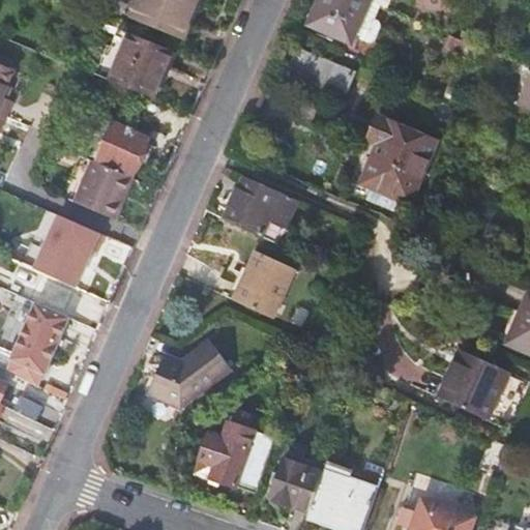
[(190,0),(138,0),(130,17),(182,38),(189,19),(184,17),(190,0)]
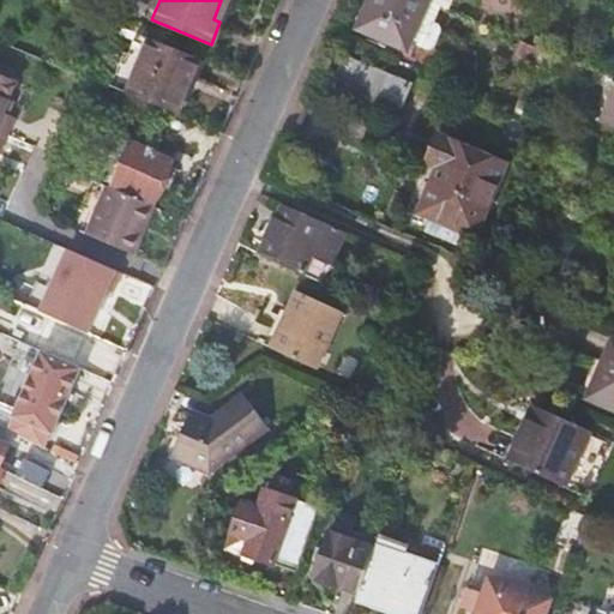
[(408,50),(411,42),(429,1),(426,0),(371,0),(359,29),(408,50)]
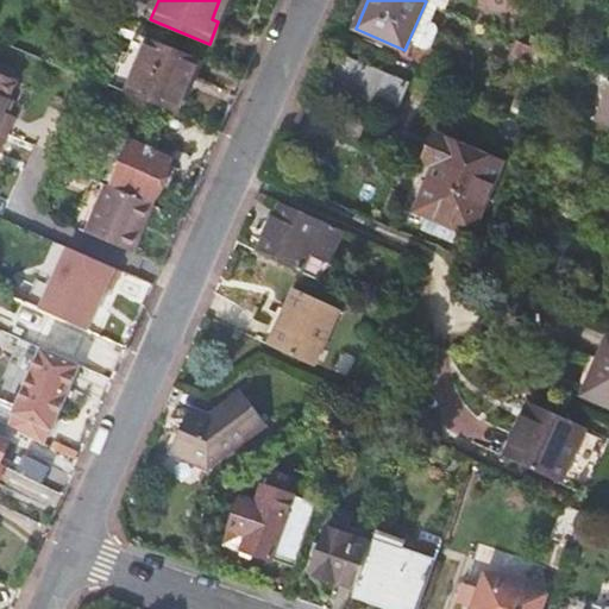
[(137,98),(159,43),(146,37),(137,60),(133,57),(119,90),(137,98)]
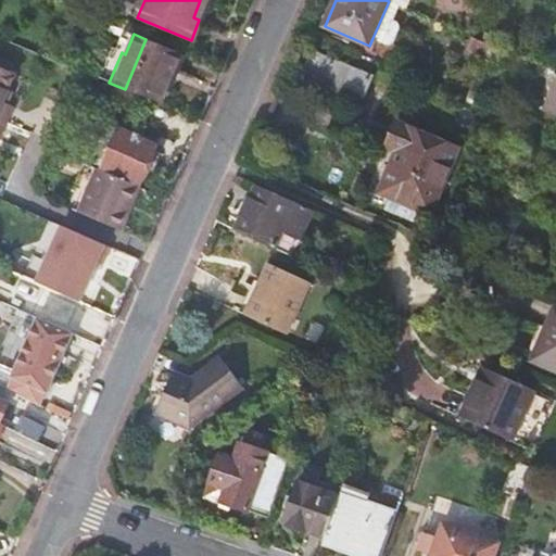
[(146,39),(125,89),(176,110),(194,60),(146,39)]
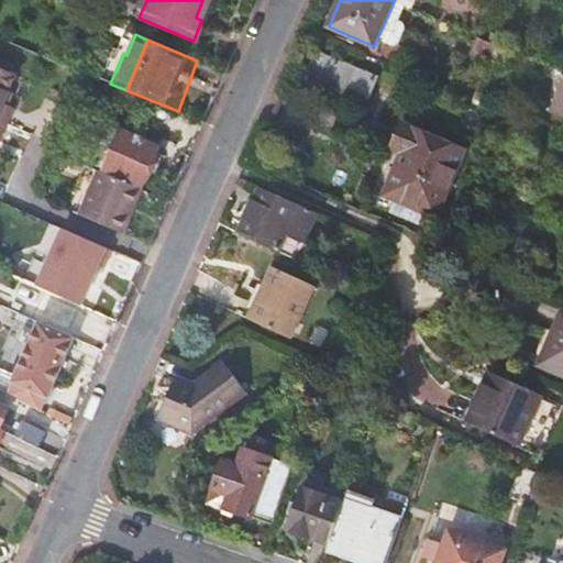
[(376,78),(318,55),(309,76),(367,100),(376,78)]
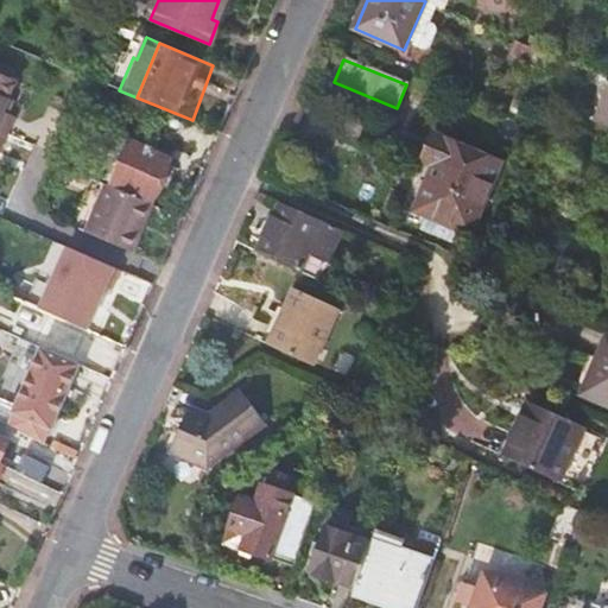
[(0,141),(4,134),(12,116),(0,112),(14,82),(0,75),(0,141)]
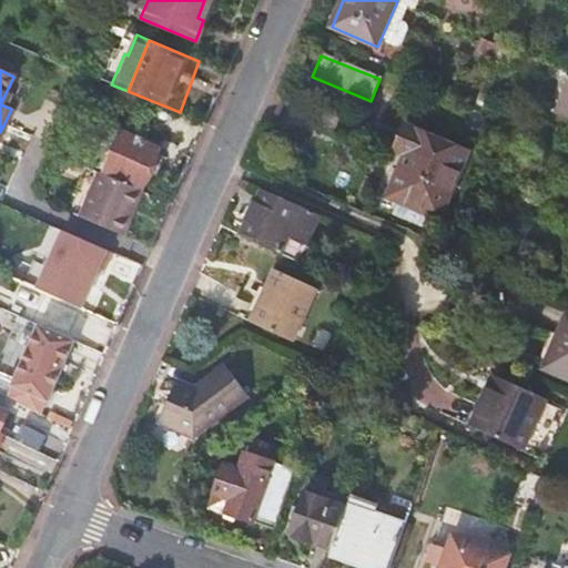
[(567,84),(557,113),(567,117),(567,84)]
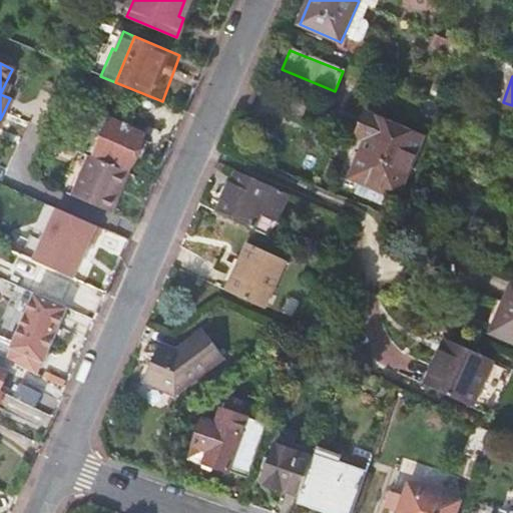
[(367,113),(358,135),(366,138),(350,177),(359,181),(397,197),(422,137),(367,113)]
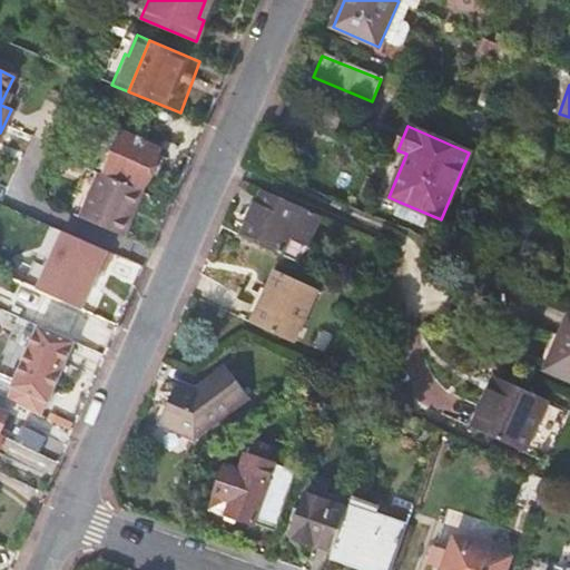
[(90,163),(105,168),(119,134),(106,128),(90,163)]
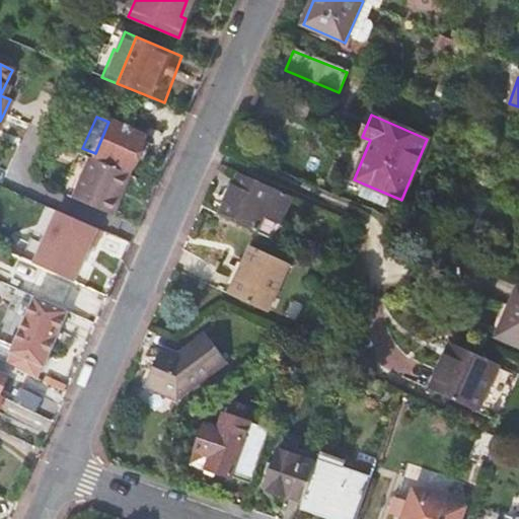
[(144,137),(108,122),(95,153),(94,156),(129,171),(144,137)]
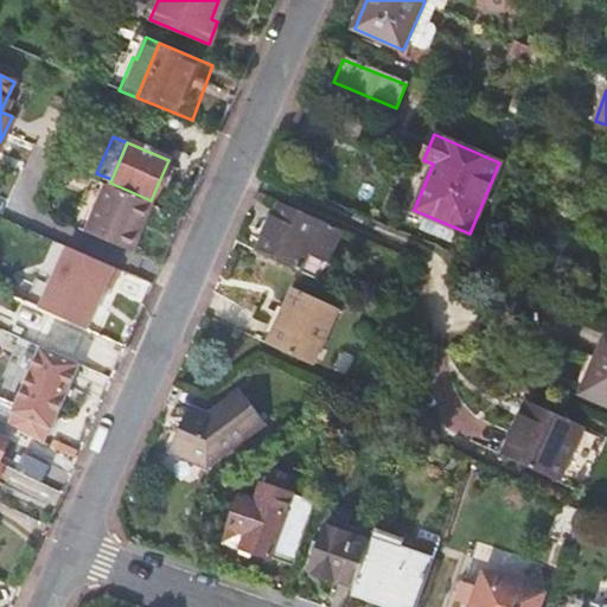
[(77,228),(85,231),(107,185),(91,178),(78,208),(85,211),(77,228)]
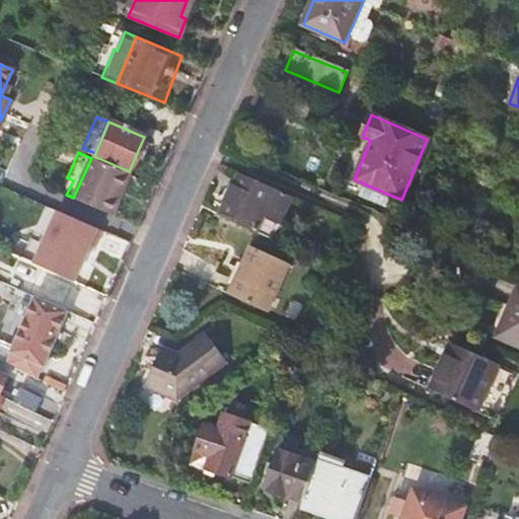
[(112,215),(130,174),(91,158),(73,198),(112,215)]
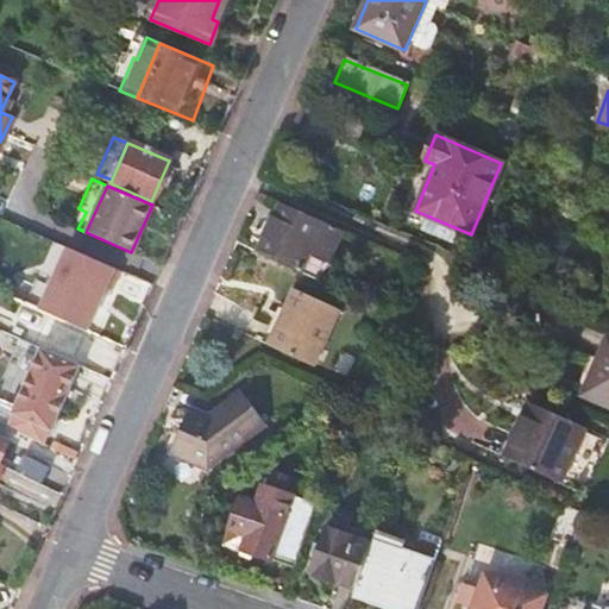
[(343,231),(280,203),(257,252),(319,281),(343,231)]
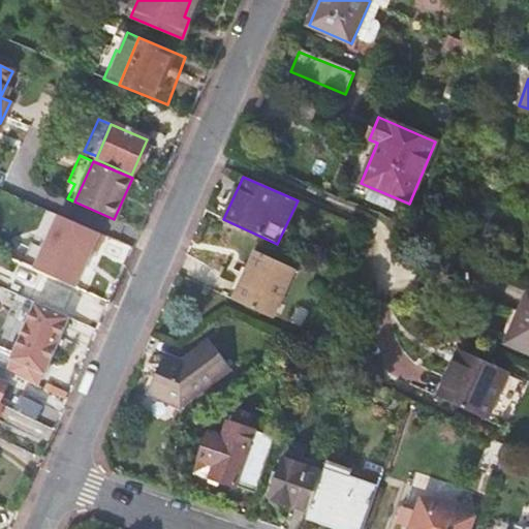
[(409,204),(370,187),(365,198),(404,215),(409,204)]
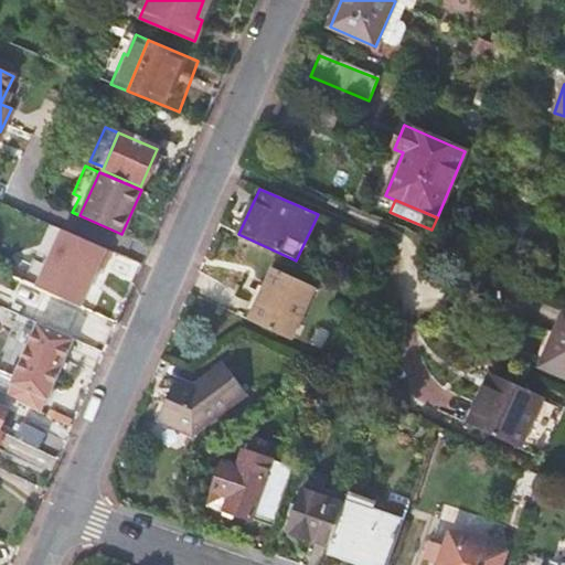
[(50,253),(66,260),(70,254),(53,246),(50,253)]
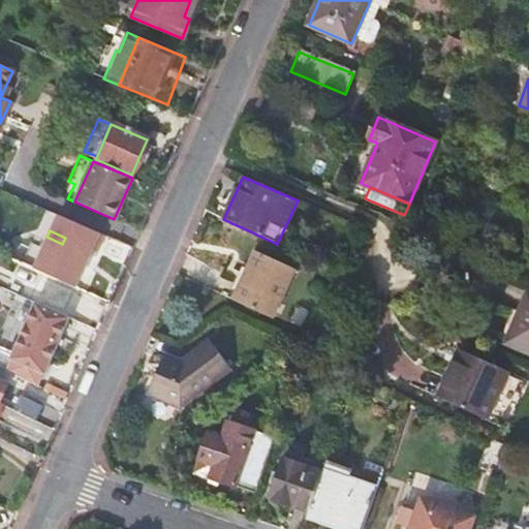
[(69,241),(67,246),(63,255),(87,266),(81,281),(101,290),(114,259),(95,251),(93,251),(69,241)]
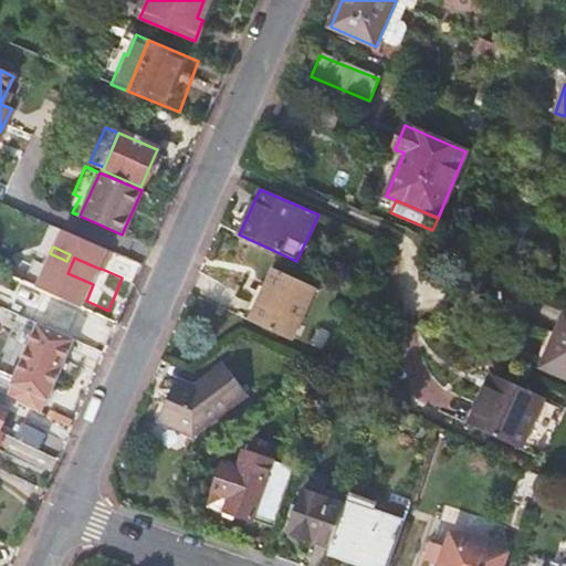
[(313,285),(273,266),(248,320),(290,339),(313,285)]
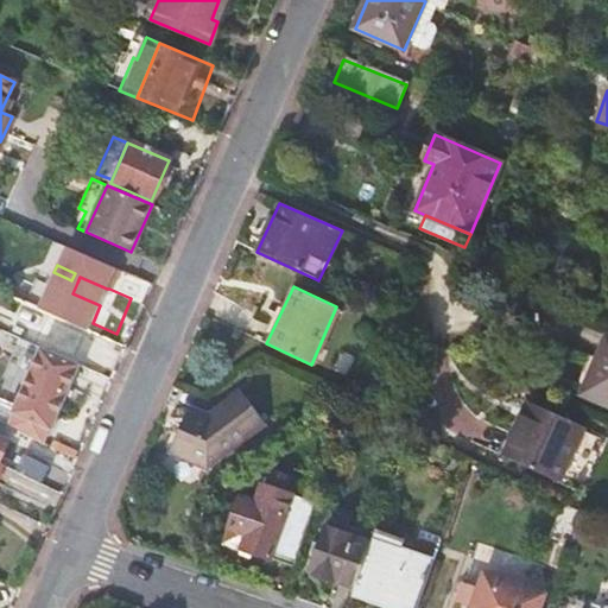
[(48,314),(43,323),(73,337),(77,327),(48,314)]
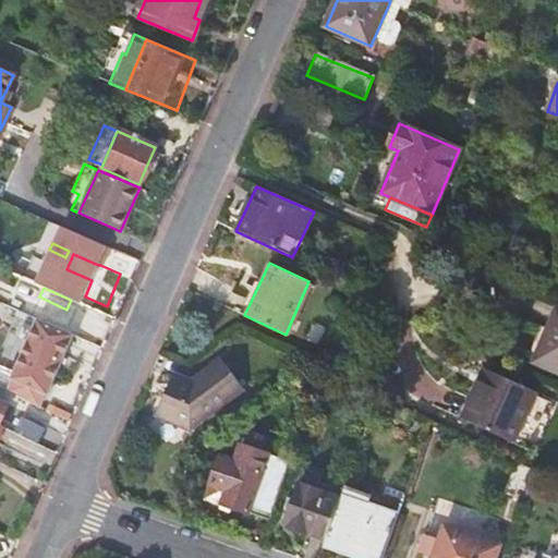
[(542,326),(535,340),(541,342),(534,360),(557,371),(557,306),(557,307),(547,328),(542,326)]
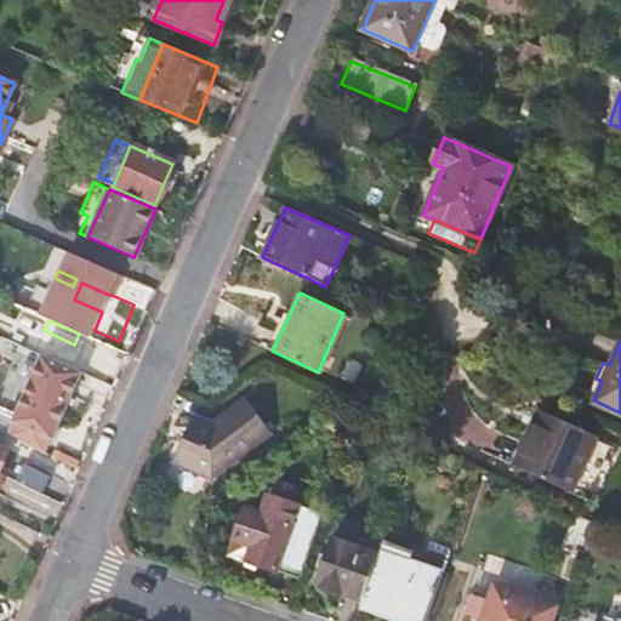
[(13,421),(9,436),(46,455),(80,372),(41,355),(29,387),(18,382),(5,416),(13,421)]
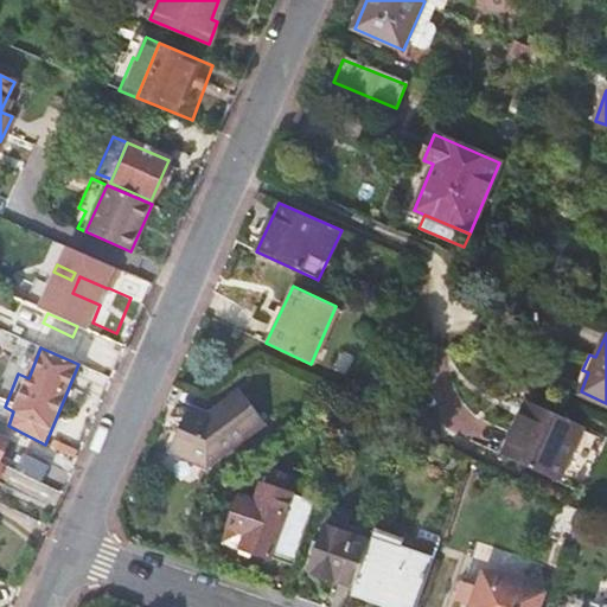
[(209,416),(189,408),(170,451),(206,468),(264,425),(241,393),(209,416)]
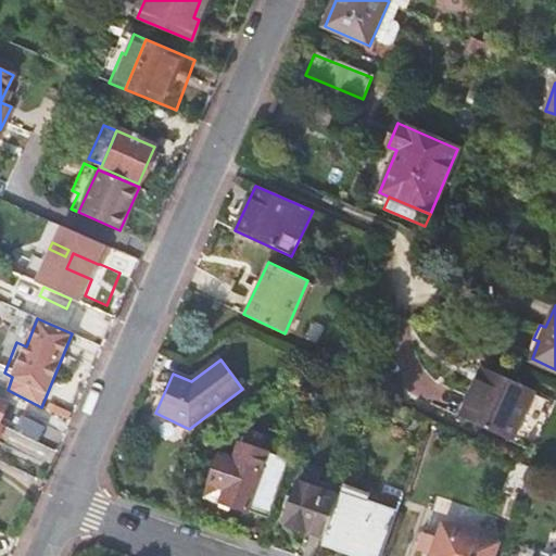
[(485,361),(459,413),(518,440),(543,388),(485,361)]
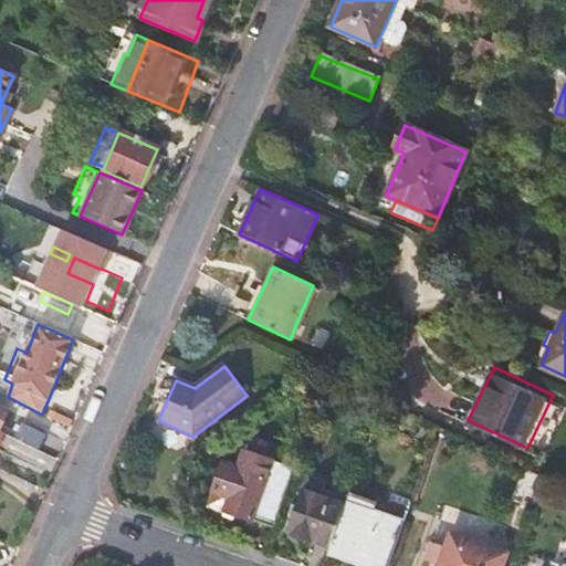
[(419,418),(404,411),(399,422),(413,429),(419,418)]
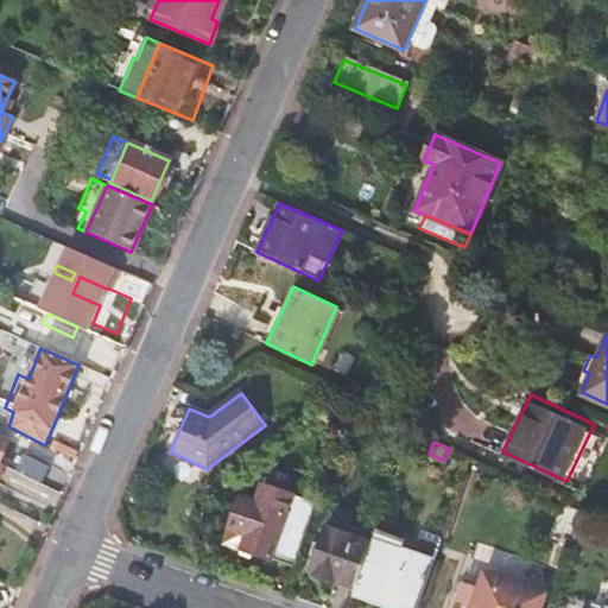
[(246,536),(241,549),(292,568),(303,534),(283,527),(286,514),(240,499),(229,530),(246,536)]
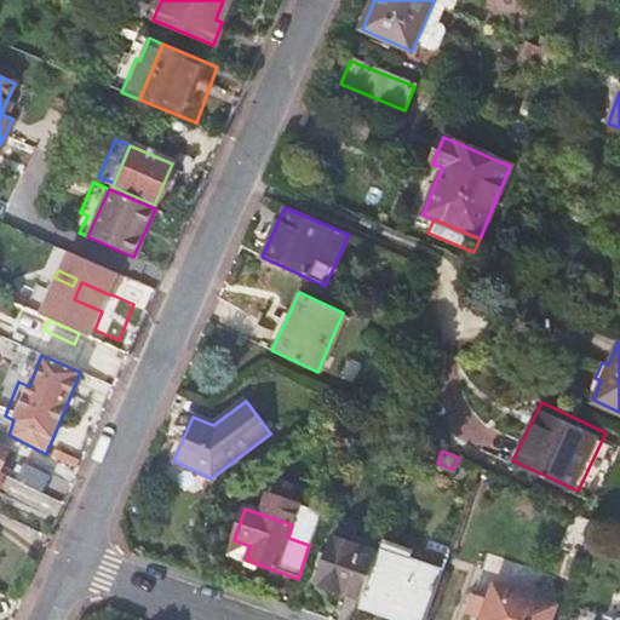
[(362,600),(378,554),(332,537),(316,584),(362,600)]
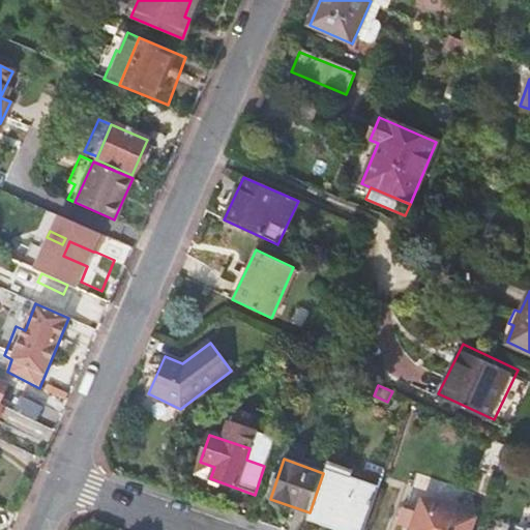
[(359,529),(363,529),(379,490),(324,470),(323,473),(310,512),(359,529)]
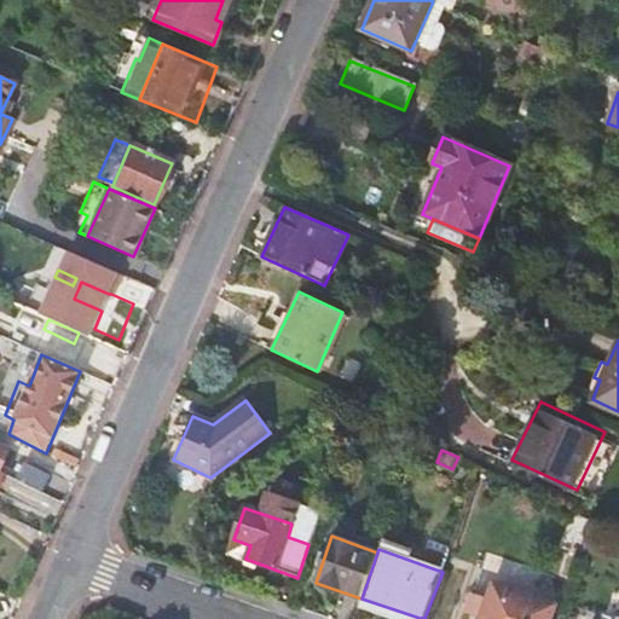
[(548,618),(553,605),(492,583),(486,601),(472,596),(466,611),(480,617),(479,618),(548,618)]
